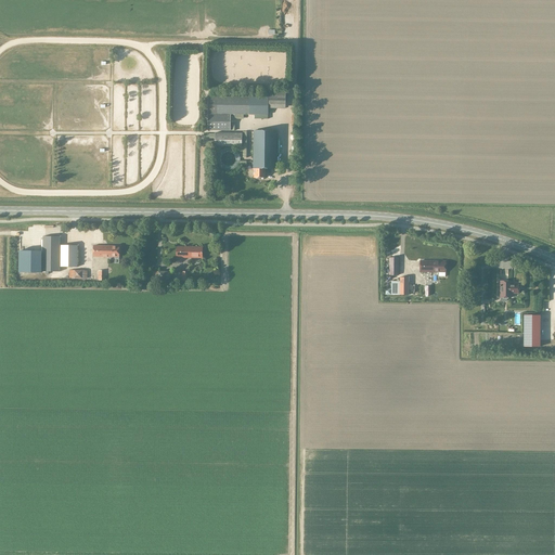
[(207,130),(217,130),(230,130),(231,114),(268,115),(268,103),(284,103),(284,92),(268,92),(268,98),(207,97),(207,114),(207,130)]
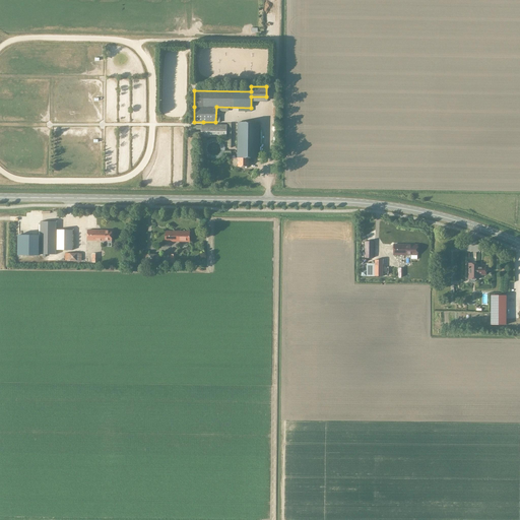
[(259,158),(259,123),(238,123),(237,158),(238,158),(238,167),(248,167),(248,157),(259,158)]
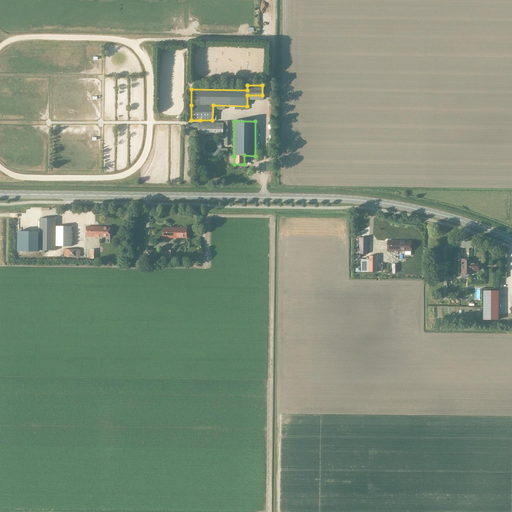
[(223,124),(198,123),(198,135),(223,136),(223,124)]
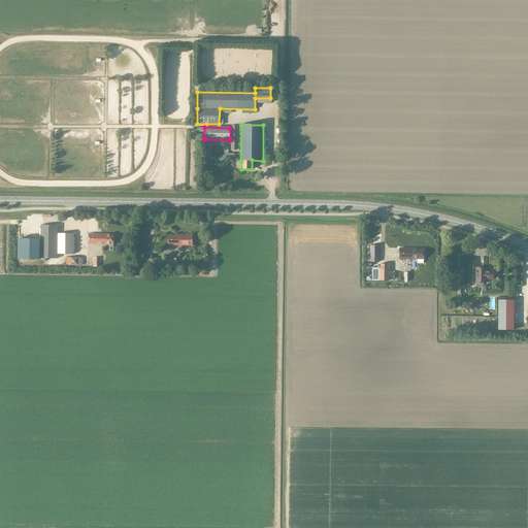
[(46,259),(57,259),(57,225),(41,225),(40,258),(43,258),(43,261),(45,261),(46,259)]
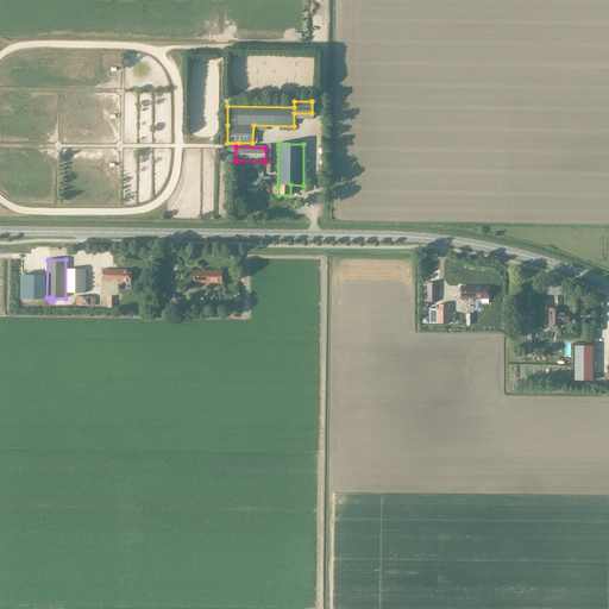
[(67,269),(67,293),(85,293),(85,269),(67,269)]
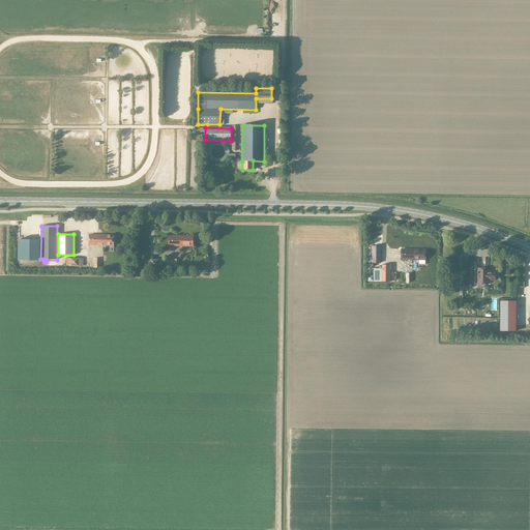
[(89,235),(89,245),(114,245),(114,235),(89,235)]
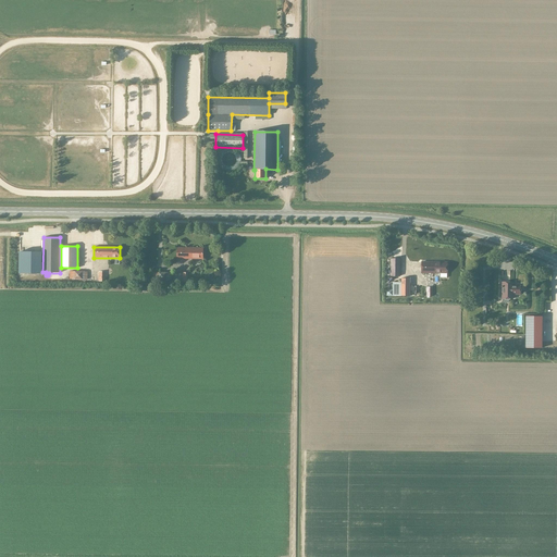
[(177,248),(177,259),(202,259),(202,248),(177,248)]
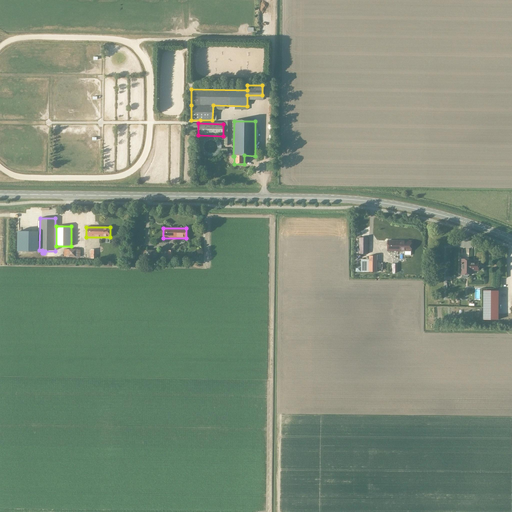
[(37,251),(37,231),(18,231),(17,251),(37,251)]
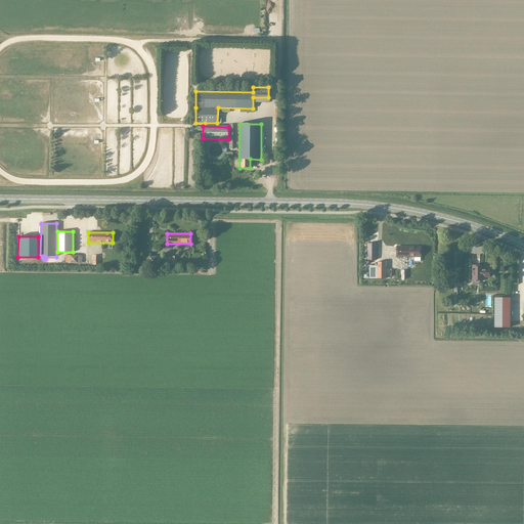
[(377,260),(377,244),(367,244),(367,260),(377,260)]
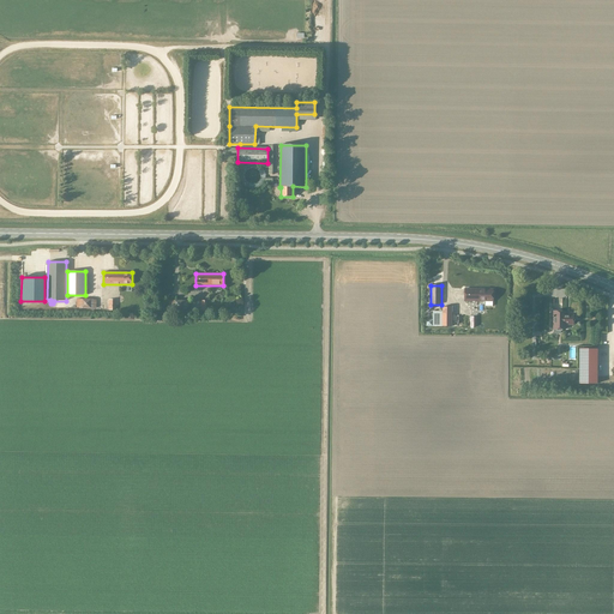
[(493,301),(493,289),(464,289),(464,301),(493,301)]
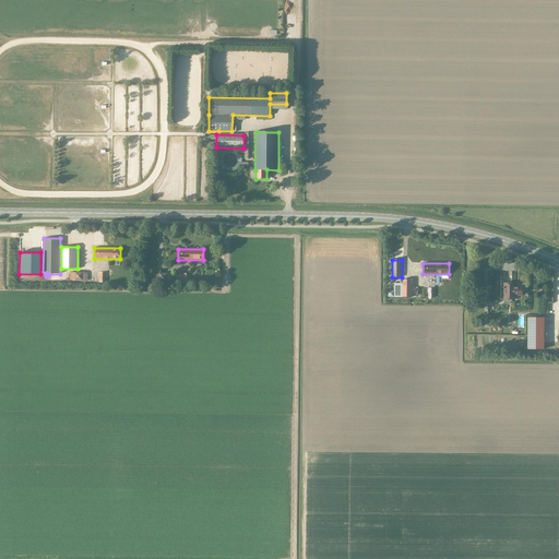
[(394,285),(394,297),(411,297),(411,280),(403,280),(403,285),(394,285)]
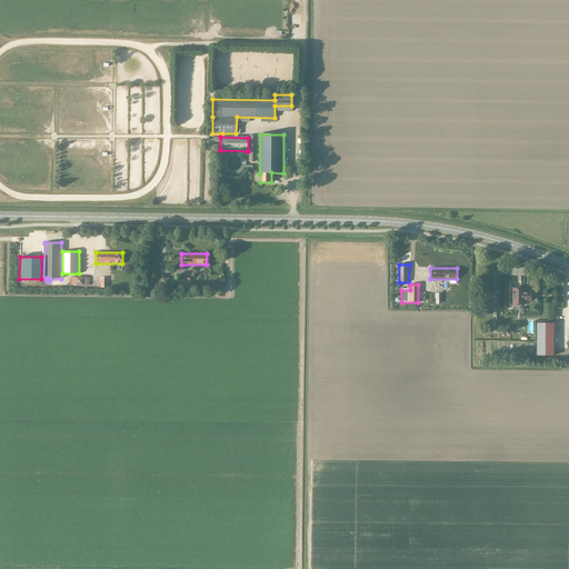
[(521,291),(521,288),(513,288),(512,305),(523,305),(523,300),(531,300),(531,291),(521,291)]
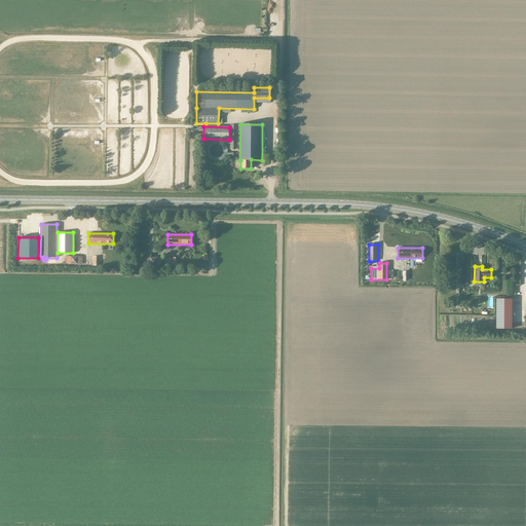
[(512,299),(496,298),(496,328),(512,329),(512,299)]
